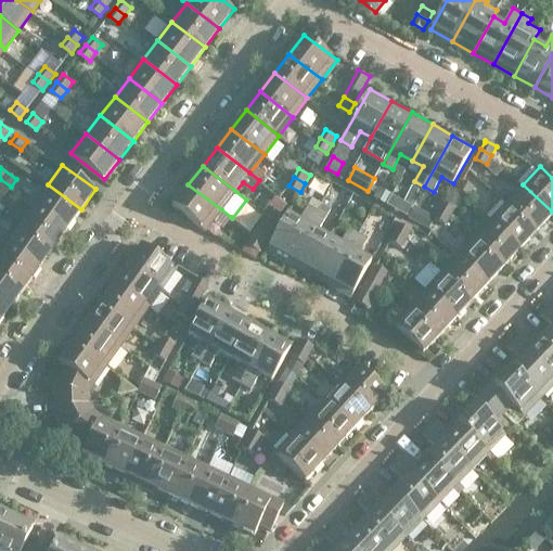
[(464,179),(459,189),(470,195),(475,186),(464,179)]
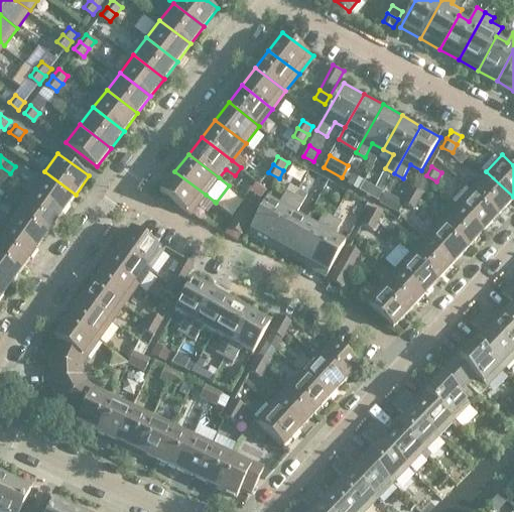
[(44,171),(31,189),(62,212),(76,195),(44,171)]
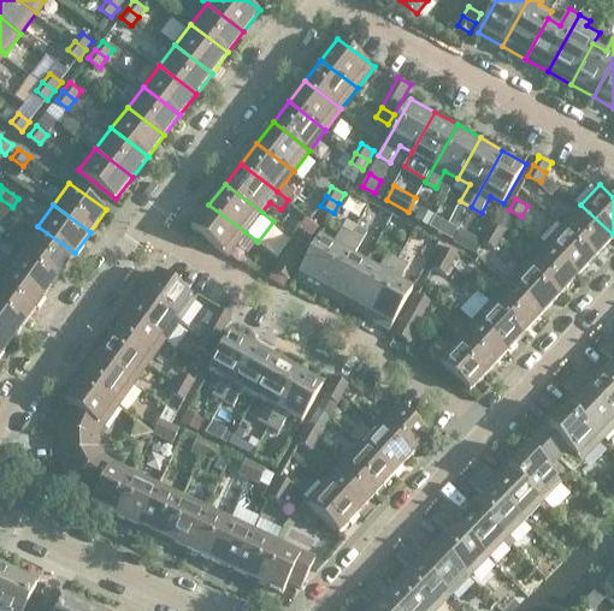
[(246,232),(208,205),(193,226),(229,254),(246,232)]
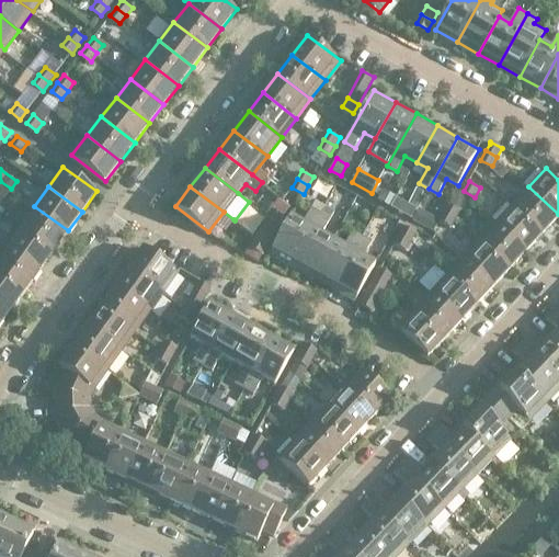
[(558,214),(528,186),(513,204),(544,232),(558,216),(558,214)]
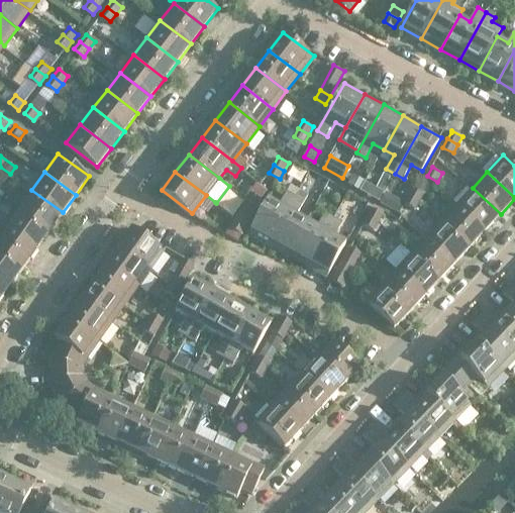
[(348,182),(361,189),(366,180),(353,173),(348,182)]
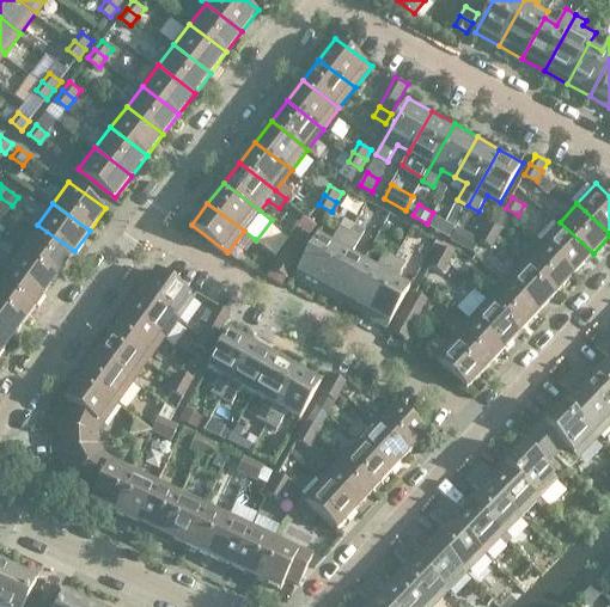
[(451,237),(457,226),(433,213),(427,224),(451,237)]
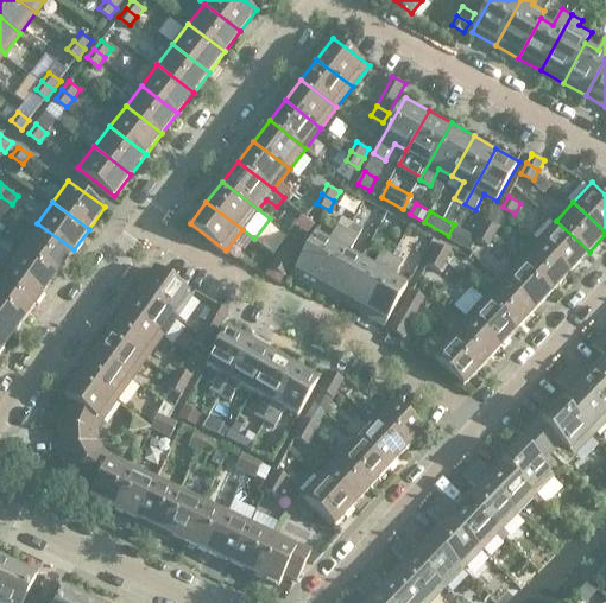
[(500,224),(487,219),(483,228),(494,235),(500,224)]
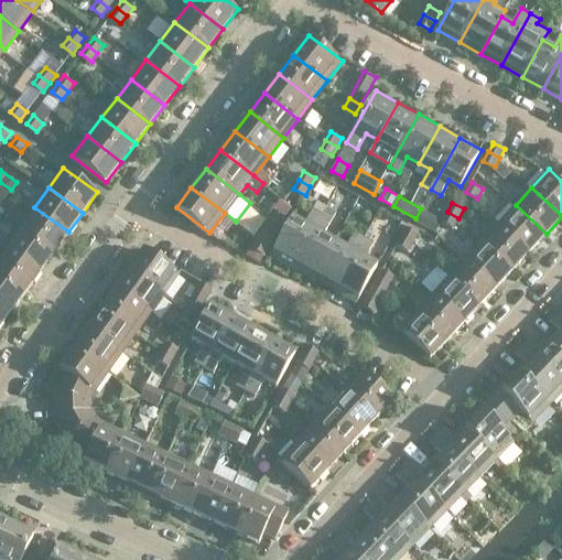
[(294,266),(315,277),(336,240),(324,234),(337,210),(328,204),(323,213),(294,266)]
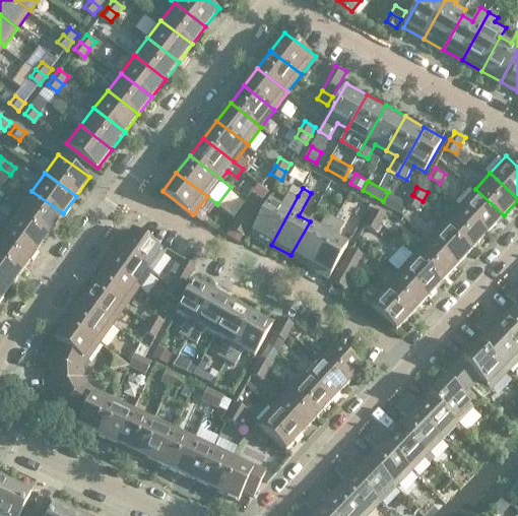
[(504,215),(475,189),(460,205),(489,232),(504,215)]
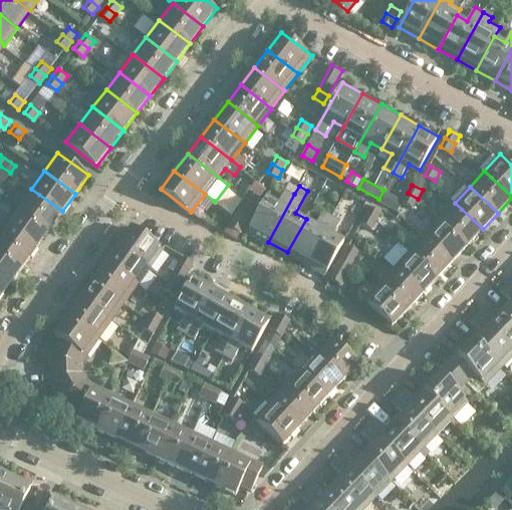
[(31,189),(19,206),(50,229),(62,211),(31,189)]
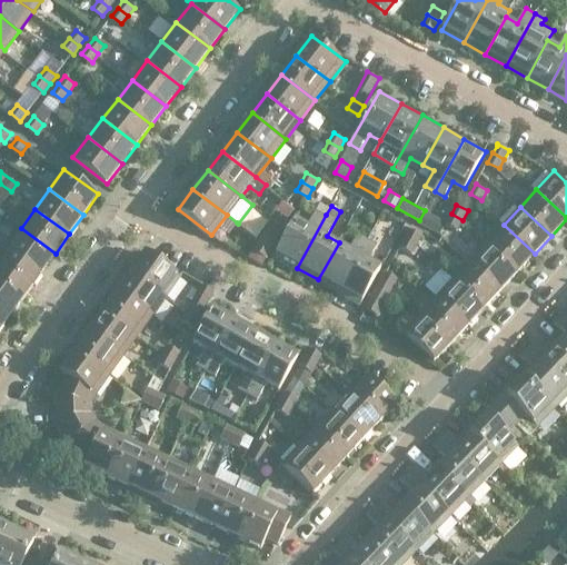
[(426,209),(425,210),(419,220),(439,231),(445,220),(426,209)]
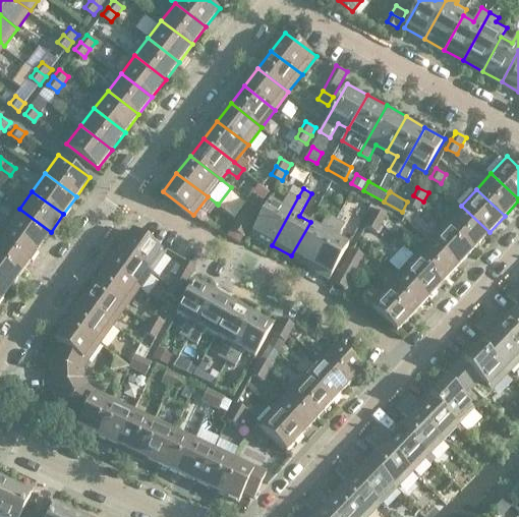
[(260,207),(265,198),(253,192),(249,202),(260,207)]
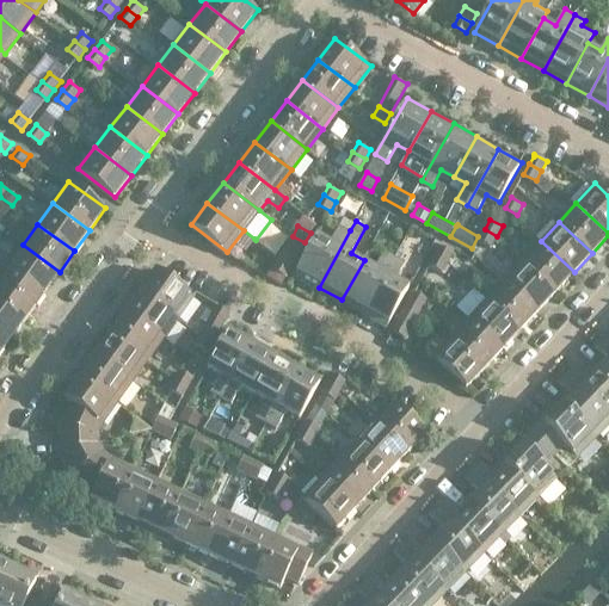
[(295,274),(319,288),(350,230),(340,226),(331,242),(318,234),(295,274)]
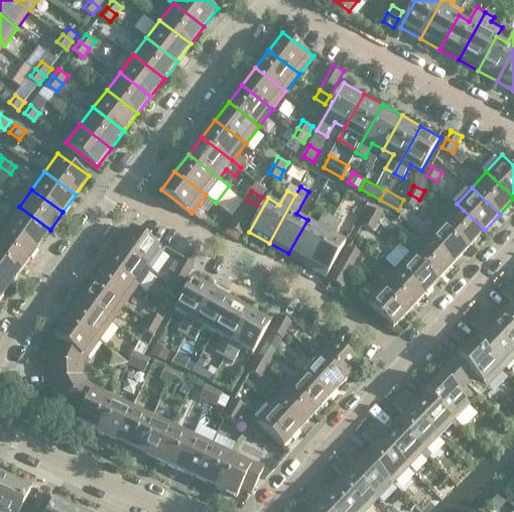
[(419,200),(409,194),(404,202),(415,208),(419,200)]
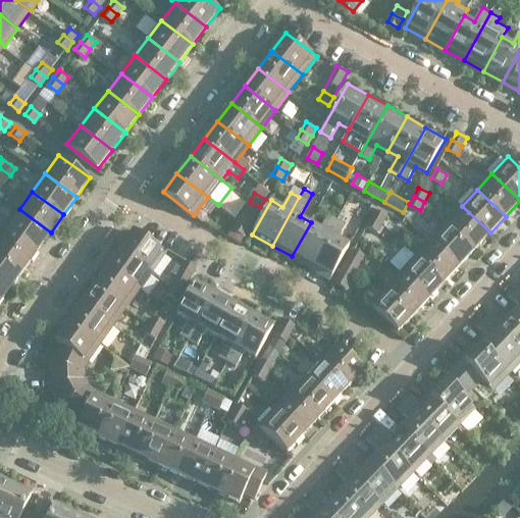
[(490,232),(462,206),(447,222),(475,249),(490,232)]
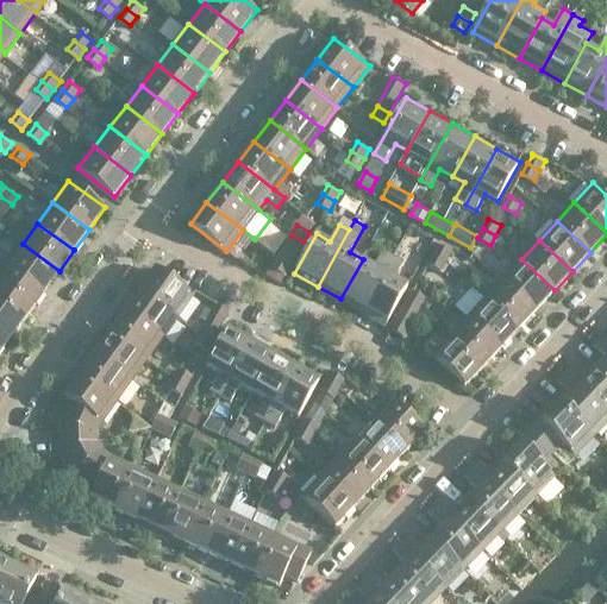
[(23,244),(7,265),(44,293),(60,271),(23,244)]
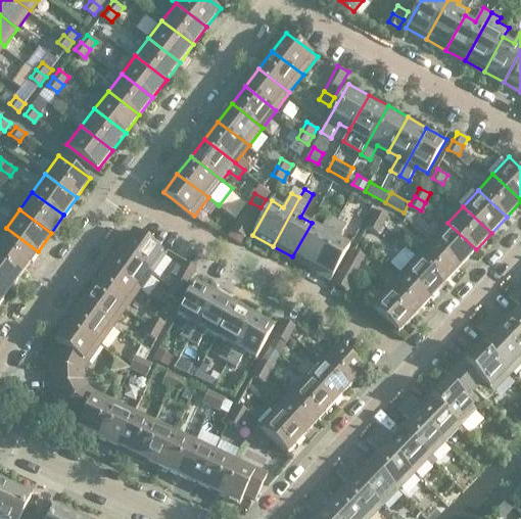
[(377,209),(373,218),(383,224),(388,216),(377,209)]
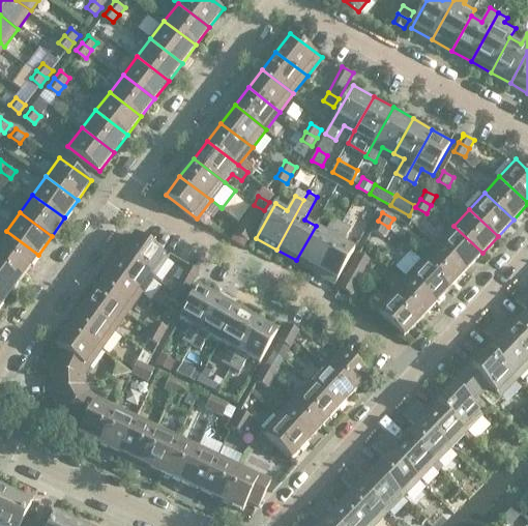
[(348,213),(343,222),(348,225),(352,215),(348,213)]
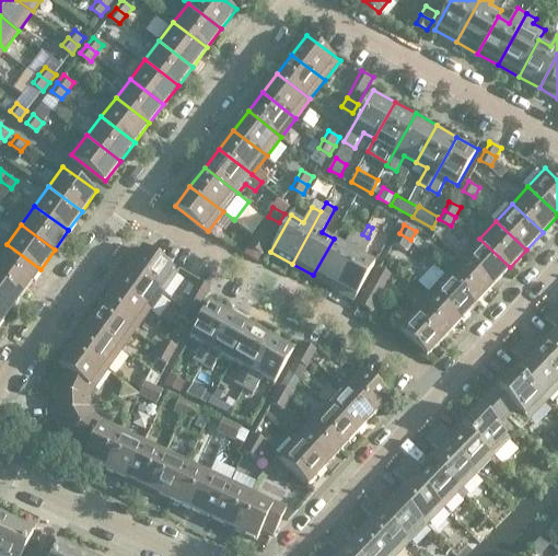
[(262,229),(256,238),(267,244),(272,234),(262,229)]
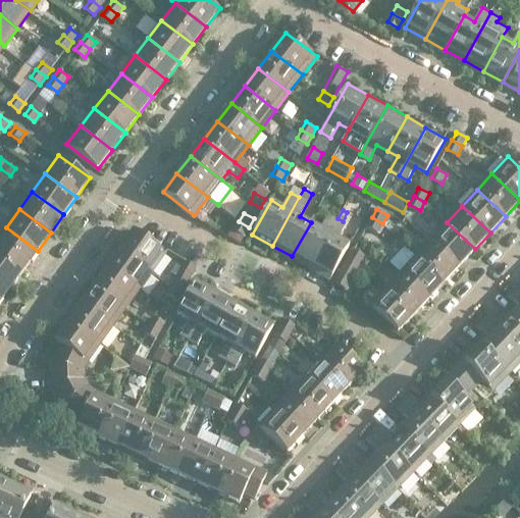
[(292,256),(311,267),(338,218),(329,214),(321,228),(311,222),(292,256)]
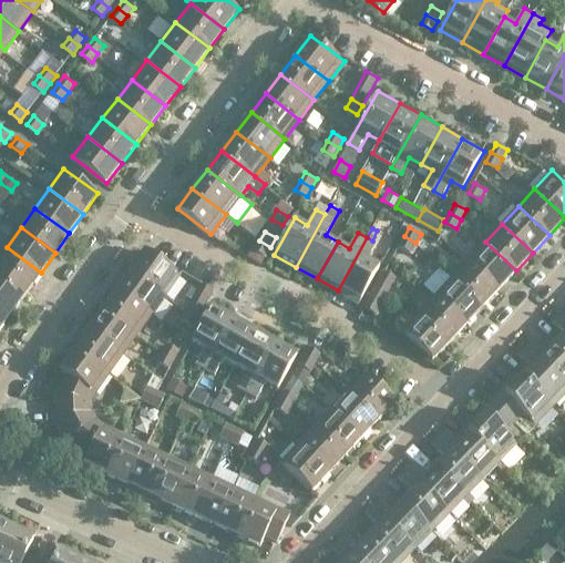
[(415,243),(404,236),(399,245),(411,252),(415,243)]
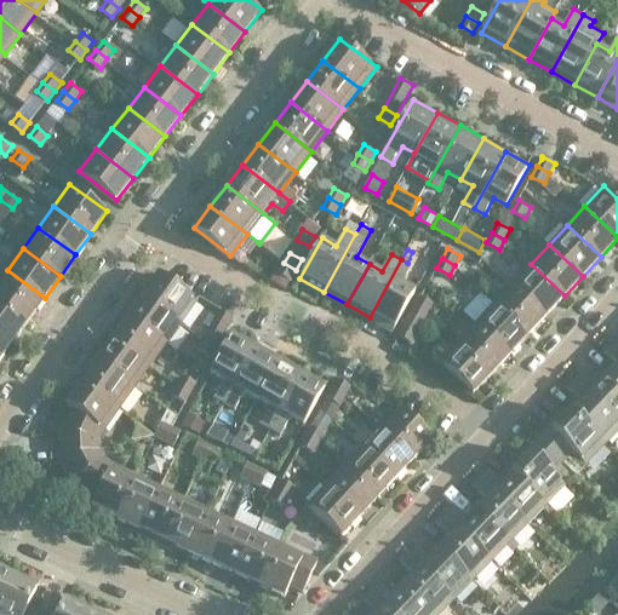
[(401,259),(370,317),(393,331),(416,291),(402,282),(412,265),(401,259)]
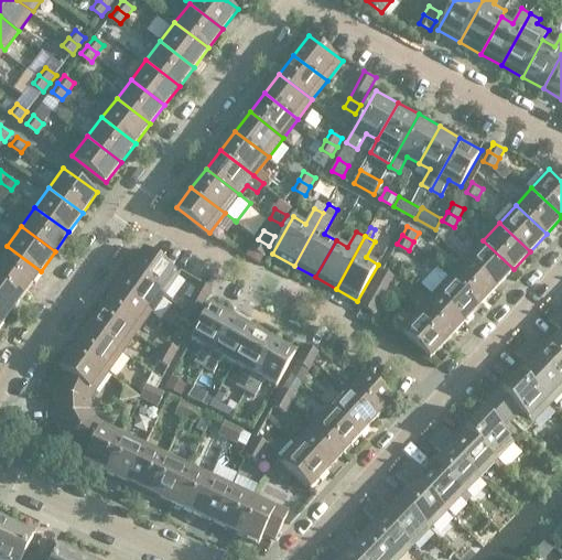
[(269,246),(258,239),(254,248),(265,255),(269,246)]
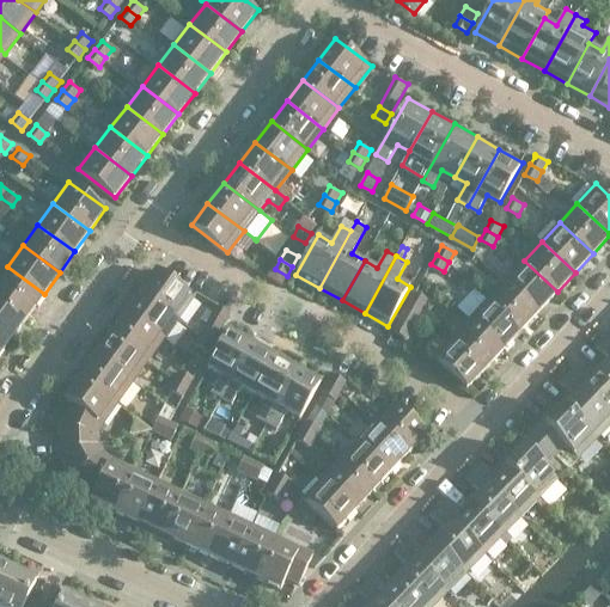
[(557,292),(524,261),(506,280),(540,311),(557,292)]
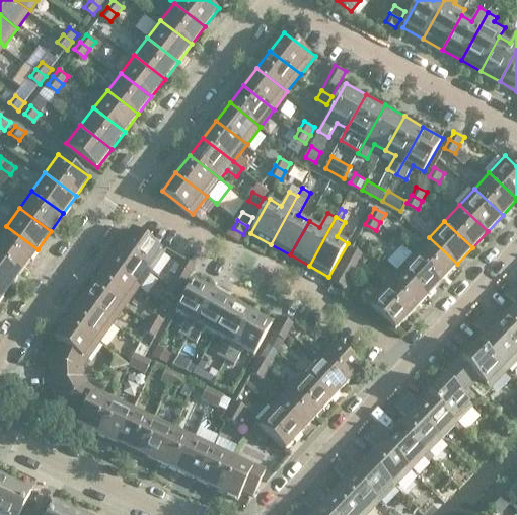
[(6,226),(0,234),(0,248),(24,267),(38,249),(6,226)]
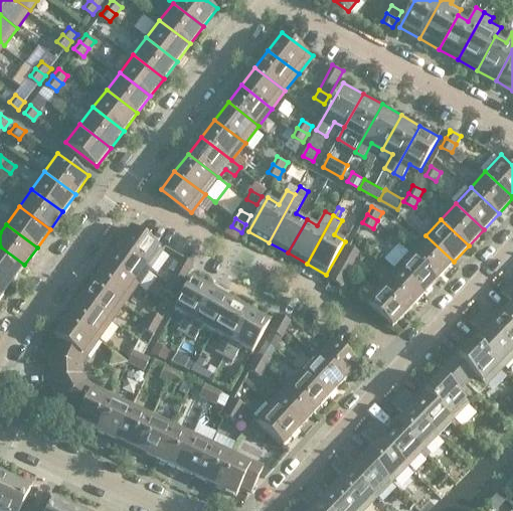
[(133,226),(120,245),(151,268),(164,248),(133,226)]
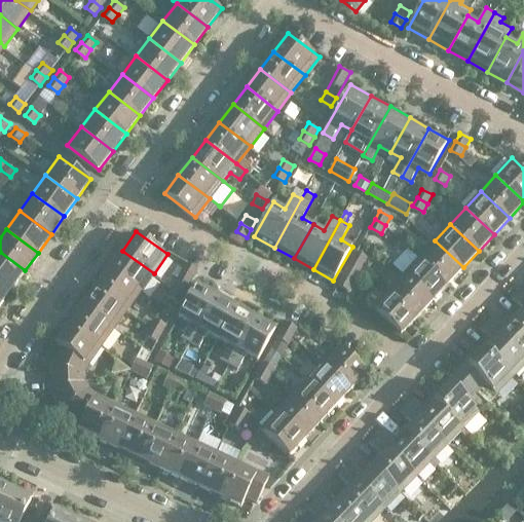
[(463,267),(435,240),(419,257),(448,284),(463,267)]
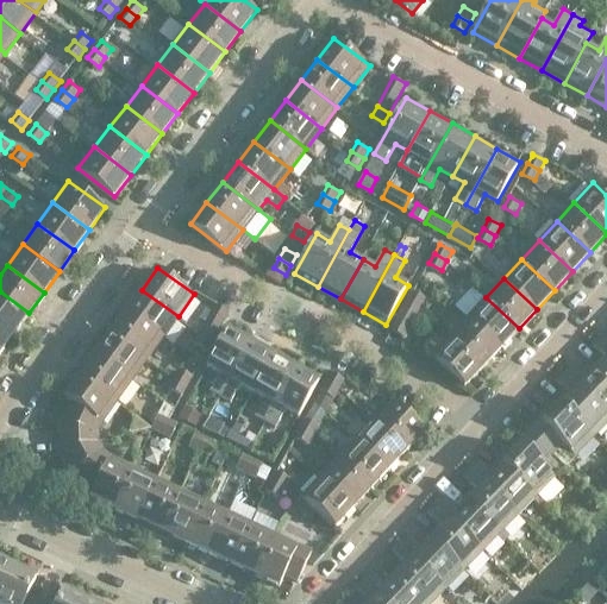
[(473,284),(455,303),(469,315),(502,347),(519,328),(486,297),(473,284)]
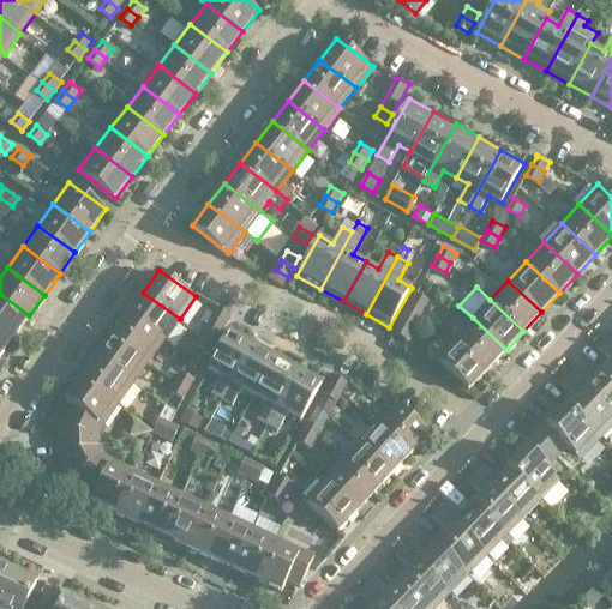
[(412,302),(424,309),(430,299),(418,291),(412,302)]
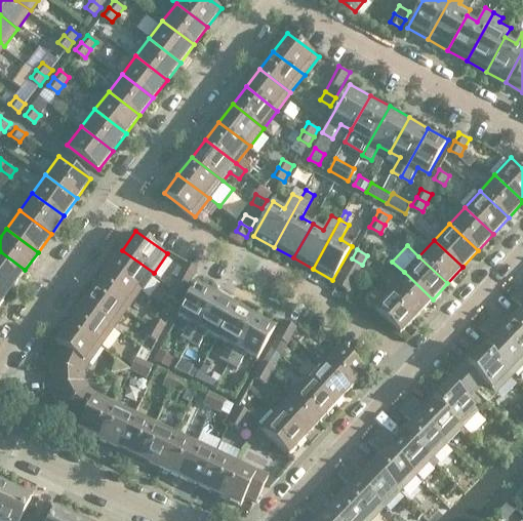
[(122,250),(109,268),(141,290),(154,273),(122,250)]
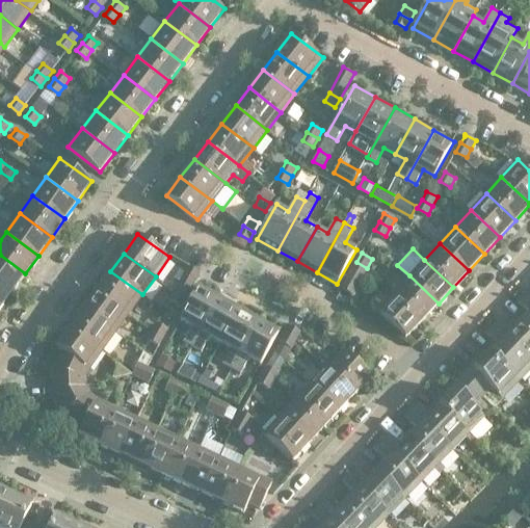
[(0,255),(0,283),(12,292),(25,273),(0,255)]
